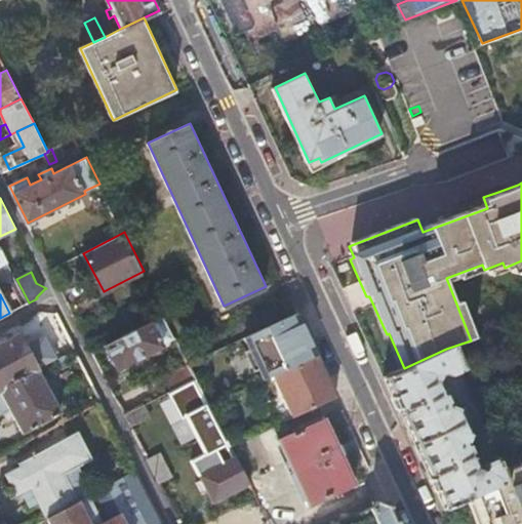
[(299,311),(246,335),(252,348),(247,350),(256,368),(261,366),(267,377),(269,376),(274,373),(319,353),(299,311)]
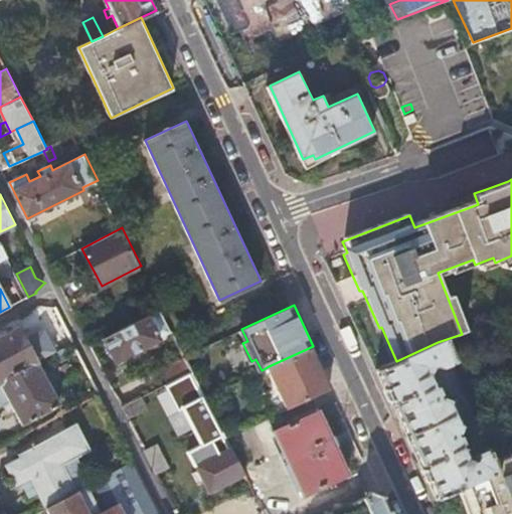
[(118,361),(175,332),(163,309),(106,338),(118,361)]
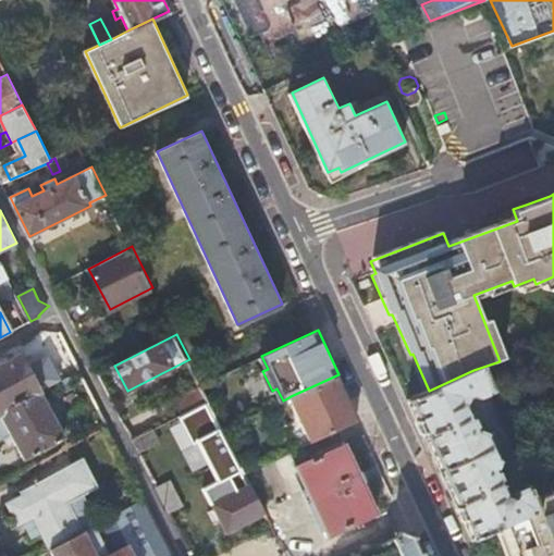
[(0,412),(40,391),(21,355),(0,366),(0,412)]
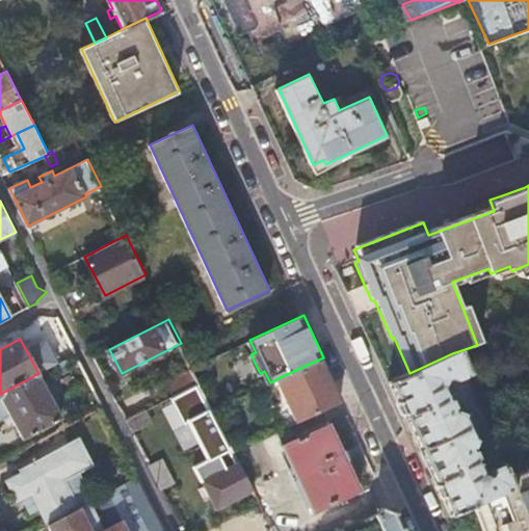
[(452,353),(410,373),(391,381),(452,513),(480,501),(514,485),(509,473),(505,462),(493,467),(491,472),(486,474),(481,471),(482,469),(478,460),(480,457),(475,446),(478,436),(485,433),(474,408),(466,413),(456,408),(451,396),(448,395),(443,386),(445,379),(452,375),(455,378),(471,373),(461,350),(452,353)]
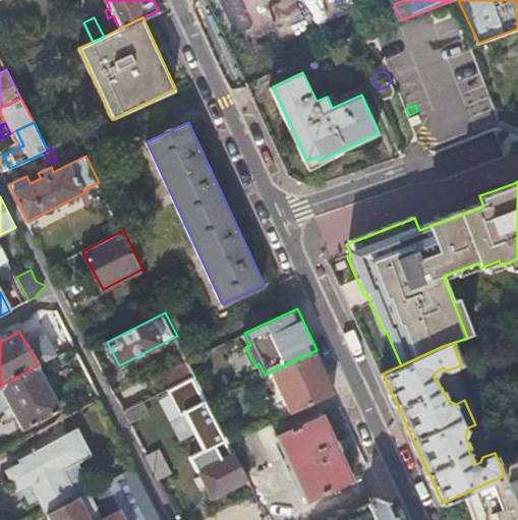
[(317,400),(336,392),(317,350),(272,370),(291,412),(317,400)]
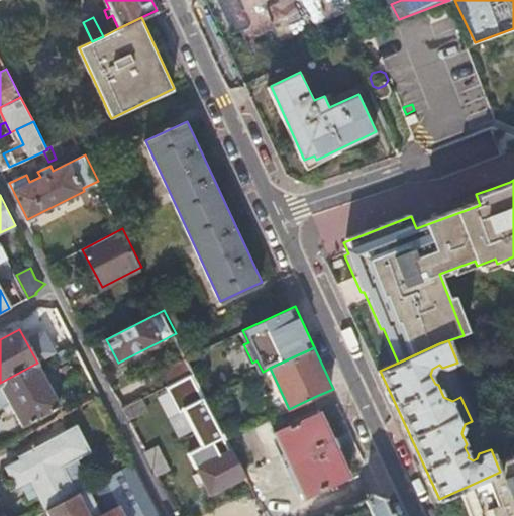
[(162,369),(170,385),(195,373),(187,356),(162,369)]
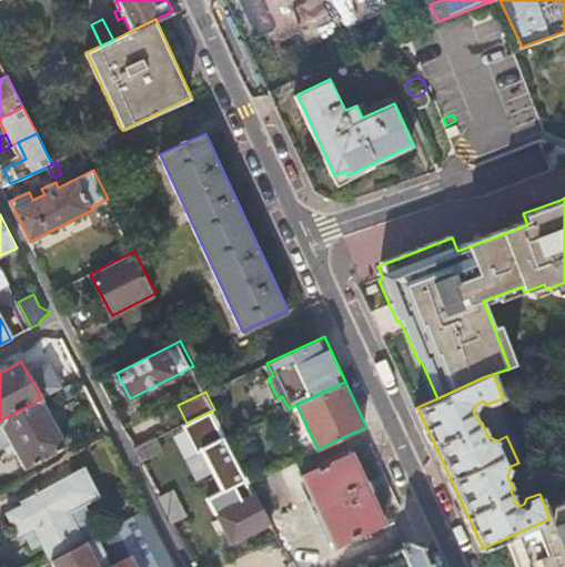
[(67,446),(41,398),(0,421),(0,446),(11,441),(26,468),(67,446)]
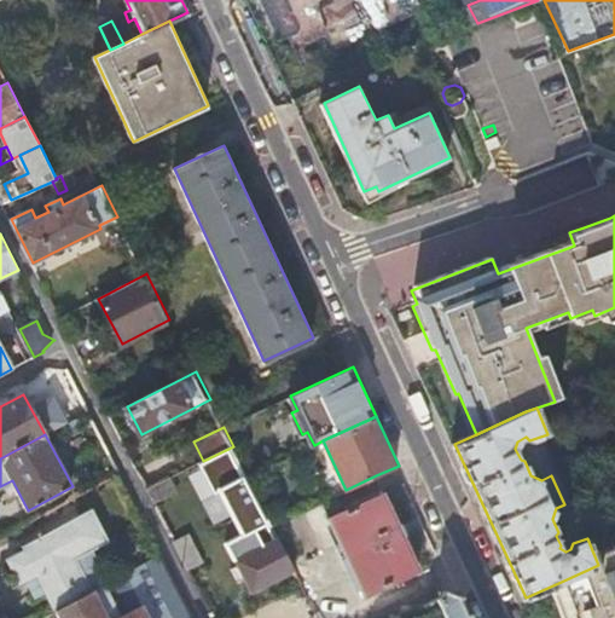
[(337,494),(346,490),(323,440),(317,444),(328,466),(319,471),(332,496),(337,494)]
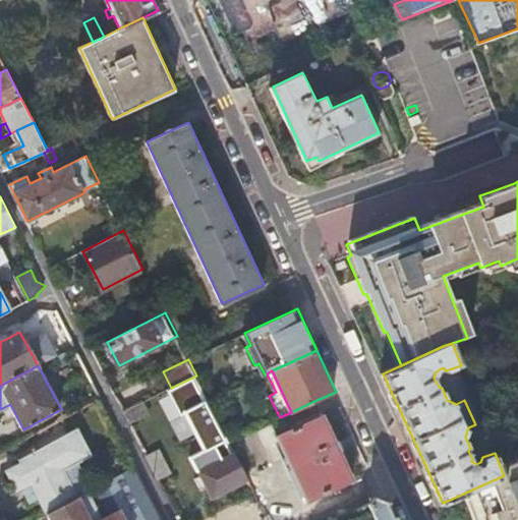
[(211,493),(246,474),(230,441),(229,442),(196,376),(171,388),(199,442),(216,432),(227,455),(198,469),(211,493)]
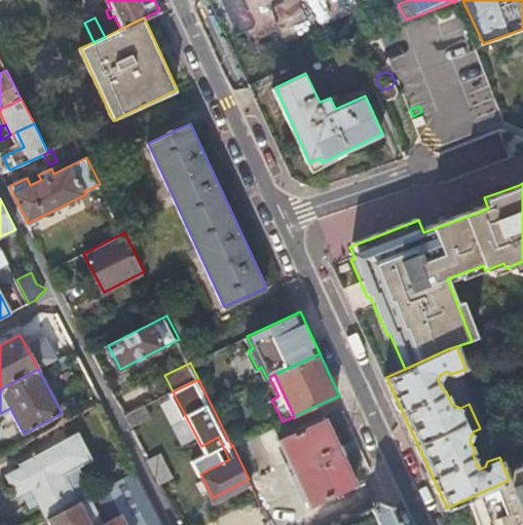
[(339,447),(320,404),(294,416),(287,419),(293,433),(279,439),(282,443),(308,500),(310,504),(356,484),(353,479),(342,454),(339,447)]
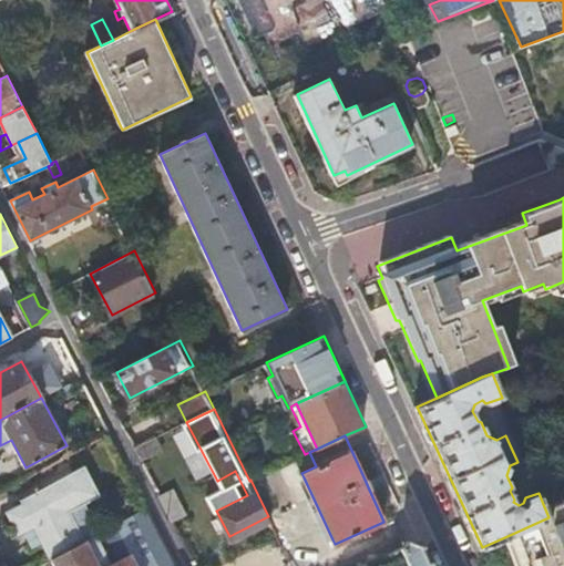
[(164,450),(157,438),(135,449),(142,461),(164,450)]
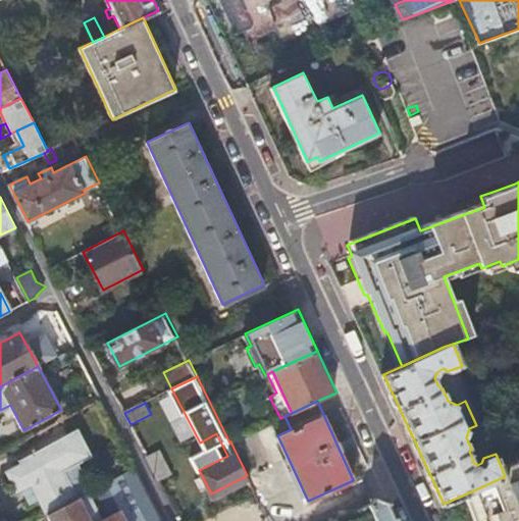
[(32,484),(48,515),(87,493),(84,487),(75,491),(64,471),(93,456),(78,428),(19,460),(21,464),(6,472),(16,491),(32,484)]
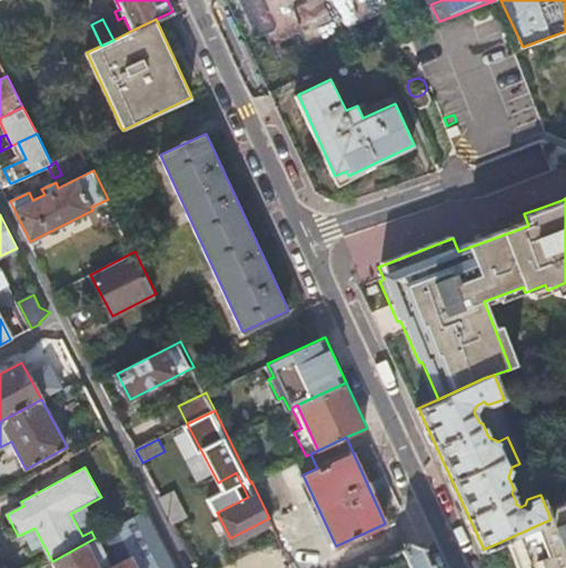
[(334,541),(305,479),(299,481),(329,544),(334,541)]
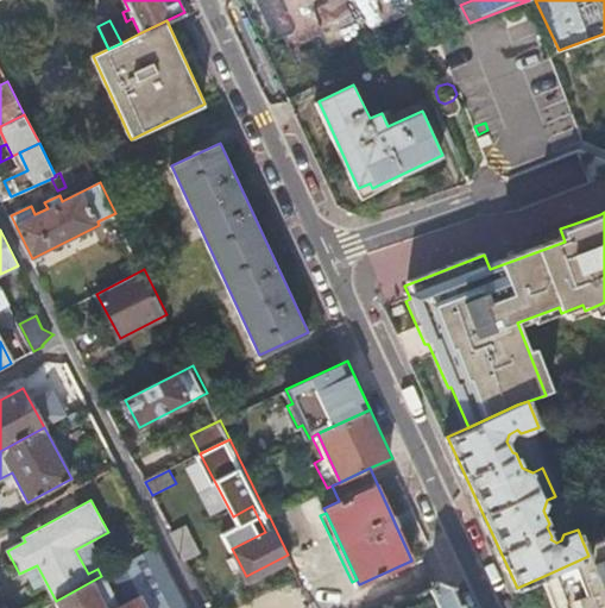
[(403,513),(392,518),(396,526),(407,521),(403,513)]
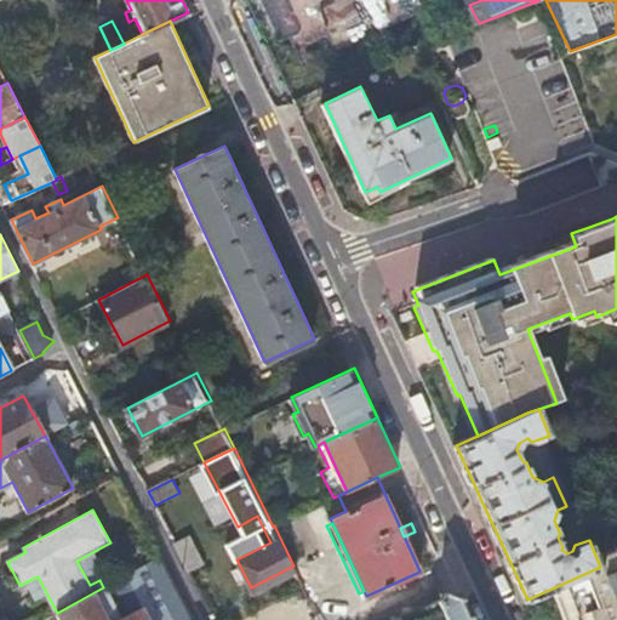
[(176,545),(189,572),(206,563),(193,536),(176,545)]
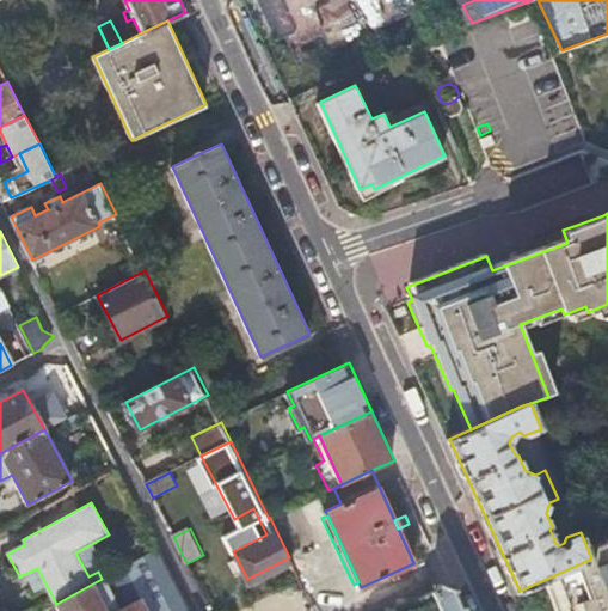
[(607,538),(585,544),(591,558),(552,576),(565,610),(607,610),(607,538)]
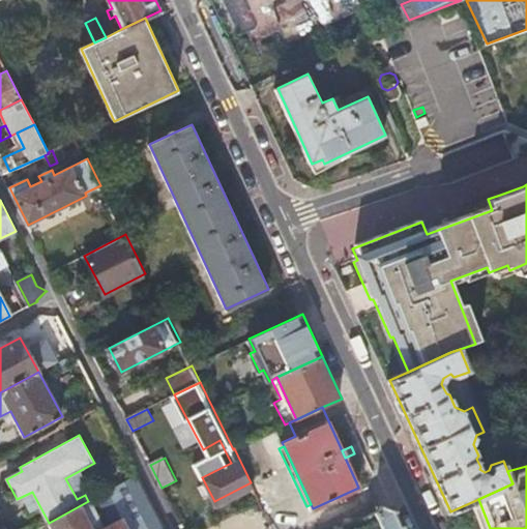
[(167,528),(139,473),(107,491),(121,518),(106,527),(90,500),(88,501),(49,523),(52,528),(167,528)]
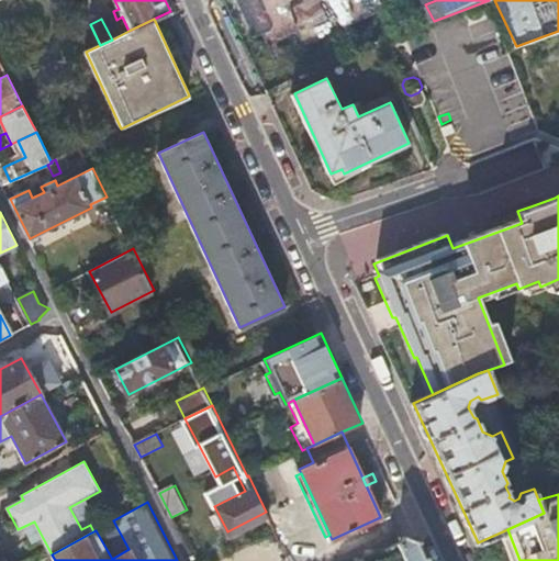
[(389,507),(378,512),(380,517),(381,520),(392,516),(389,507)]
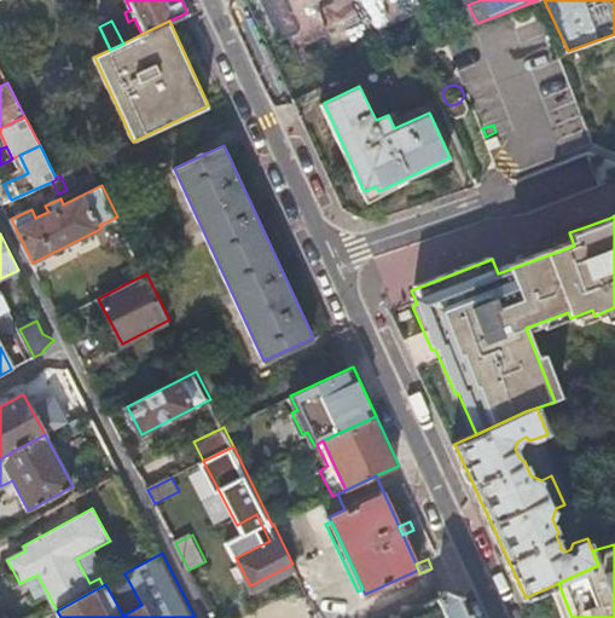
[(469,617),(460,599),(441,593),(436,595),(447,617),(469,617)]
